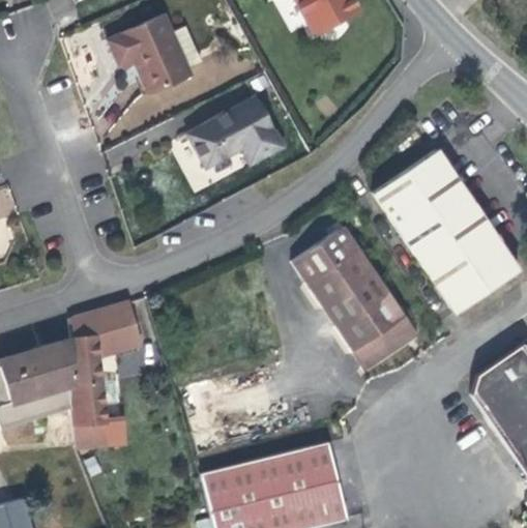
[(359,13),(350,0),(289,0),(313,41),(359,13)]
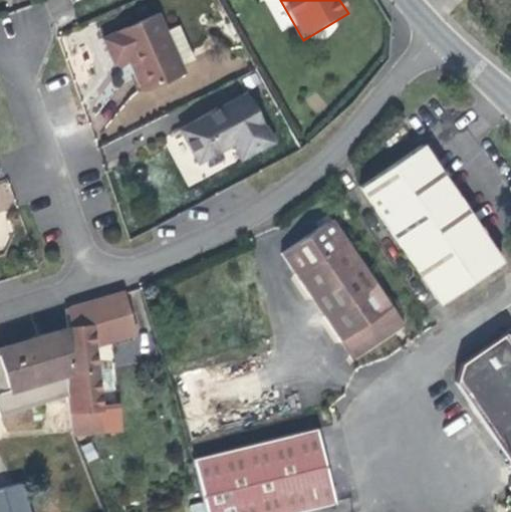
[(143,91),(183,76),(156,17),(102,37),(114,67),(122,64),(130,61),(143,91)]
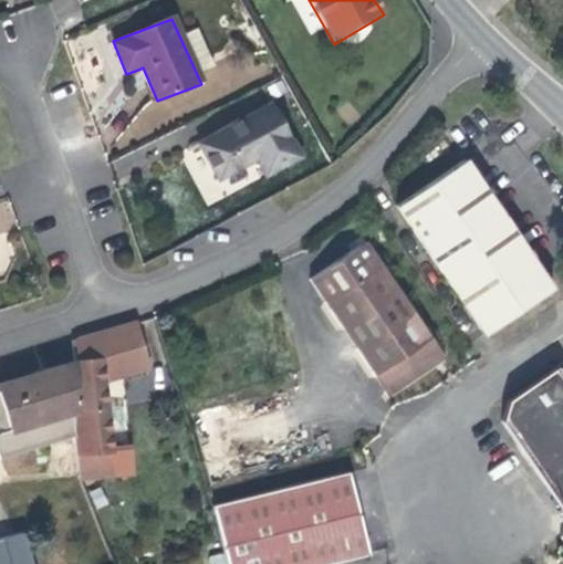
[(300,157),(273,101),(201,136),(210,156),(220,177),(257,159),(264,176),(300,157)]
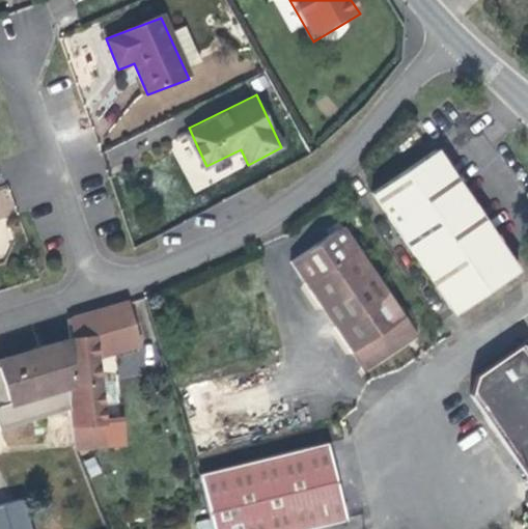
[(379,191),(456,313),(522,270),(441,149),(379,191)]
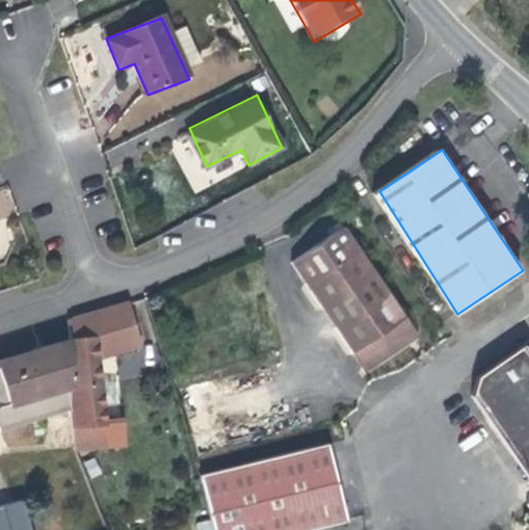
[(298,255),(366,368),(421,335),(349,221),(298,255)]
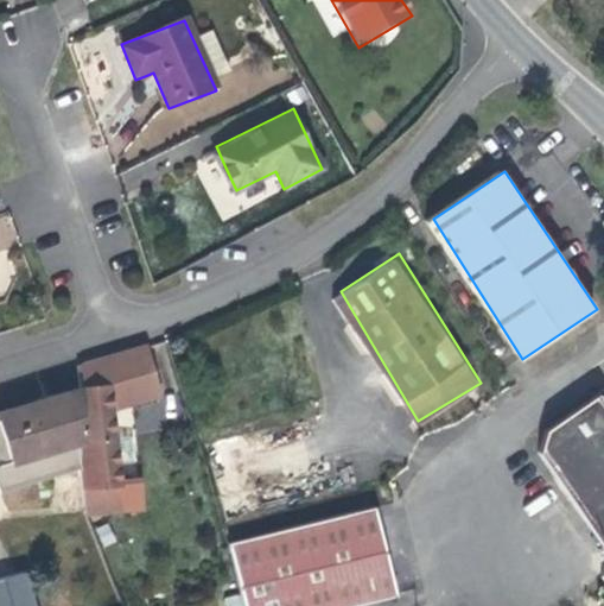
[(106,360),(77,370),(78,390),(84,450),(78,450),(81,484),(82,515),(105,515),(106,490),(118,490),(115,415),(163,399),(146,347),(124,354),(125,361),(107,368),(106,360)]
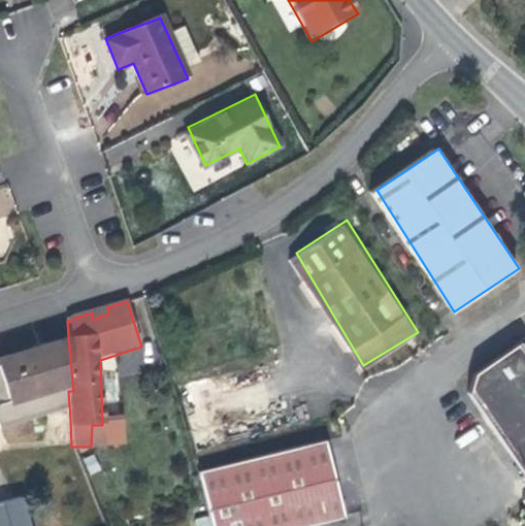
[(100,310),(92,313),(93,320),(108,314),(107,307),(100,310)]
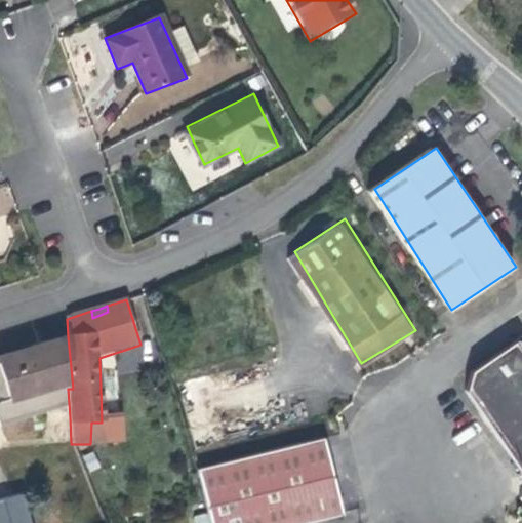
[(73,389),(68,336),(16,356),(0,362),(0,433),(3,441),(70,417),(68,389),(73,389)]
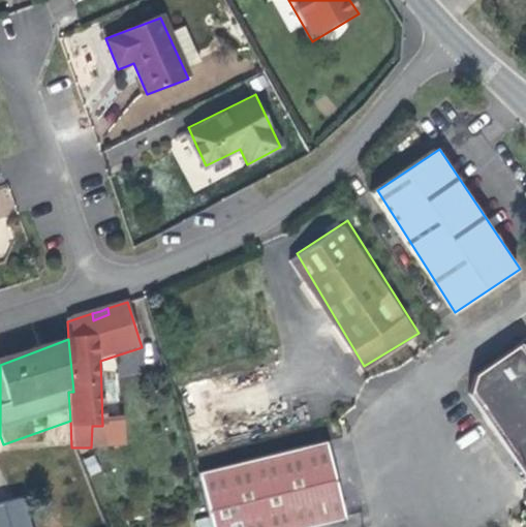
[(525,341),(482,373),(477,384),(476,394),(478,400),(525,469),(525,341)]
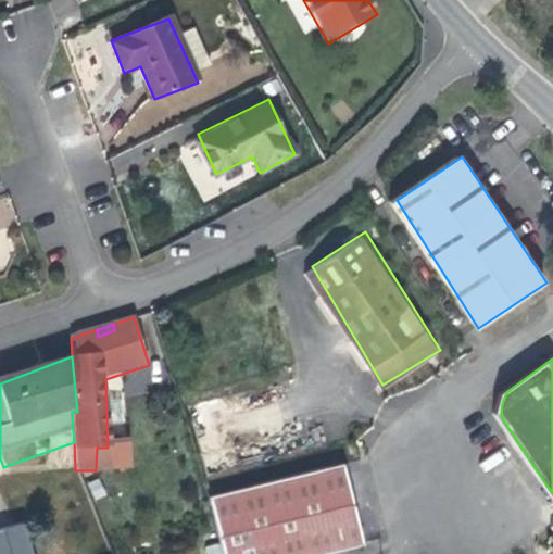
[(97,448),(96,470),(108,470),(108,448),(97,448)]
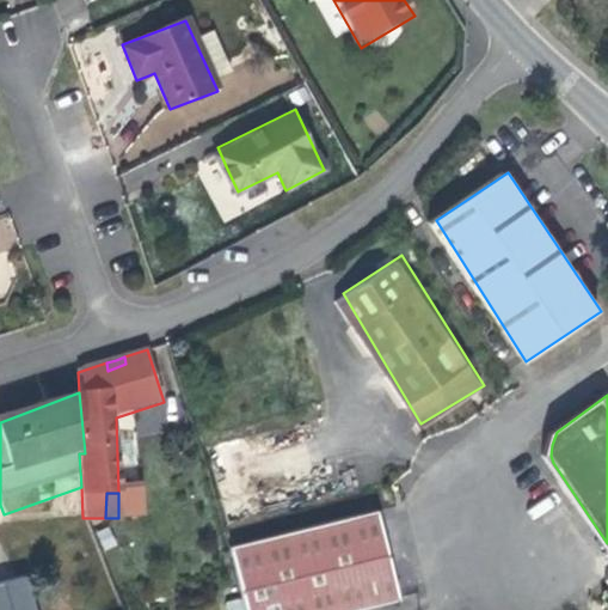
[(255,540),(270,609),(347,609),(403,597),(381,511),(255,540)]
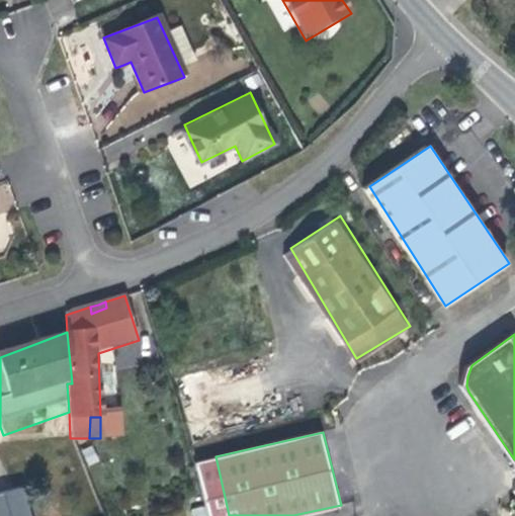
[(0,496),(0,515),(26,515),(20,491),(0,496)]
